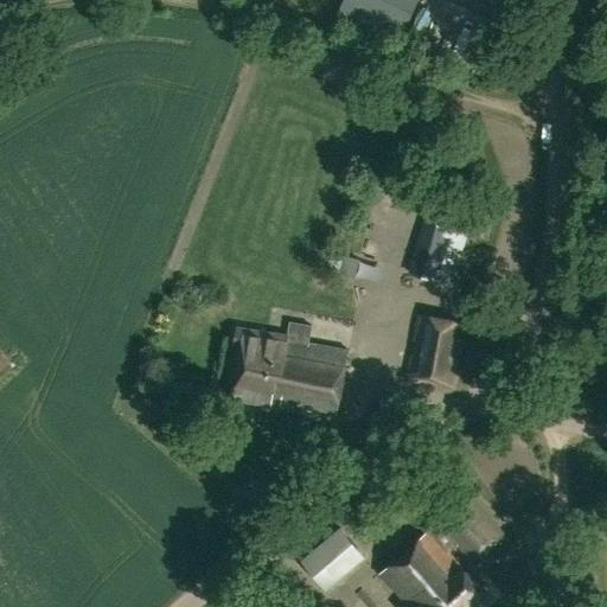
[(417,0),(344,0),(338,14),(398,42),(417,0)]
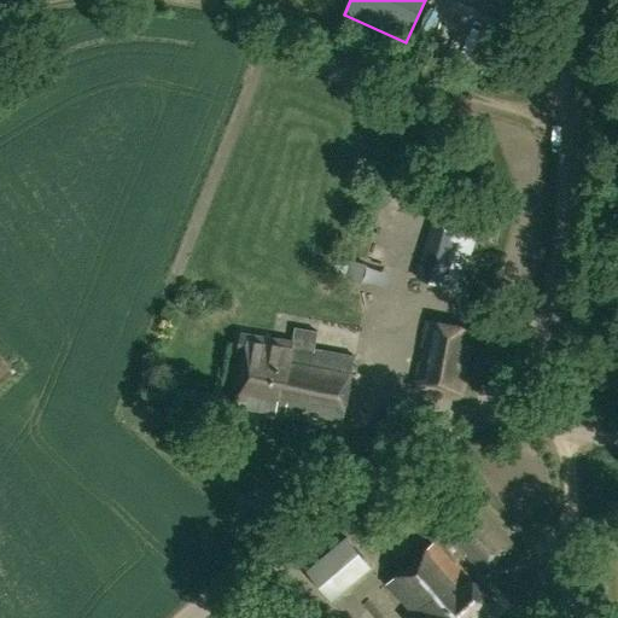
[(433,221),(418,277),(460,290),(476,234),(443,225),(433,221)]
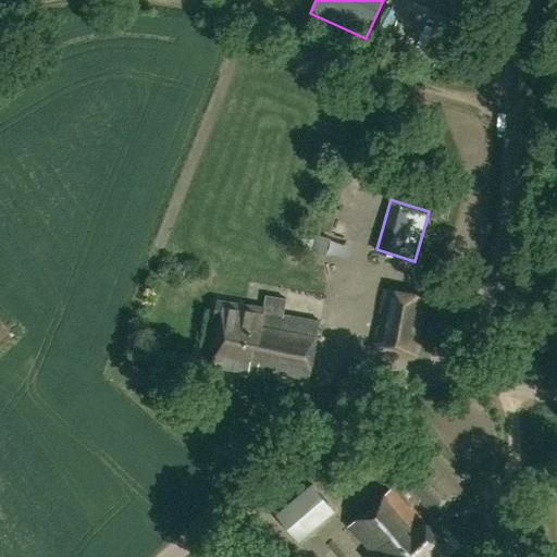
[(418,357),(429,298),(385,289),(374,349),(418,357)]
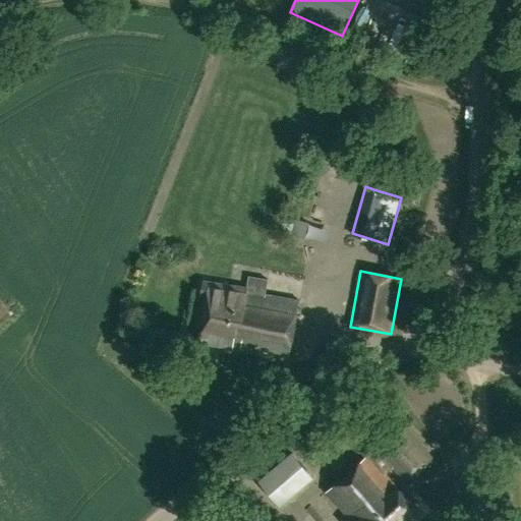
[(206,299),(198,344),(233,350),(234,347),(290,356),(299,301),(266,296),(269,281),(249,278),(248,289),(209,283),(204,282),(201,298),(206,299)]
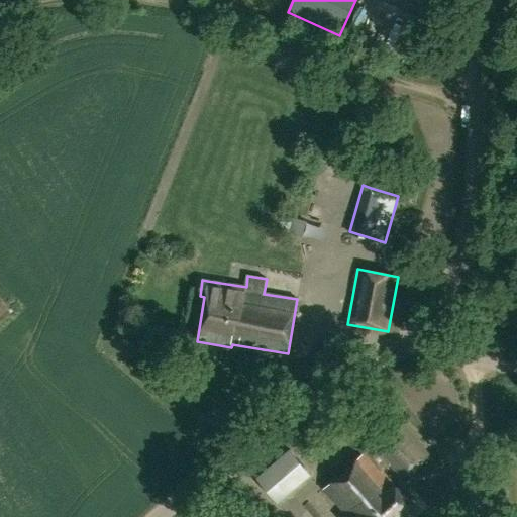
[(399,423),(373,445),(388,462),(402,479),(427,455),(399,423)]
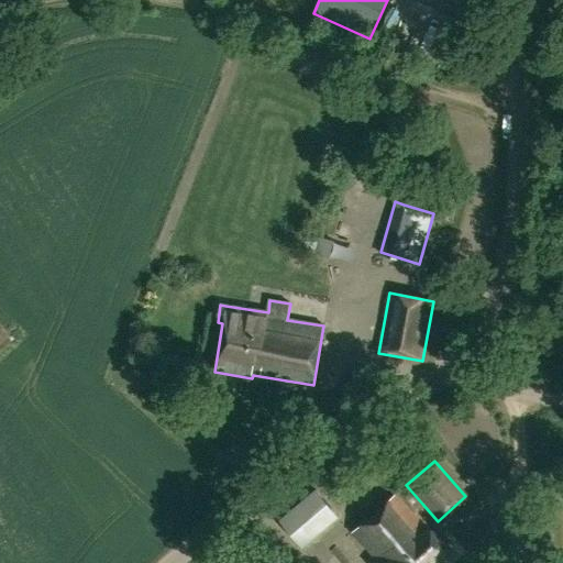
[(416,510),(422,504),(406,485),(353,531),(379,562),(434,562),(451,549),(416,510)]
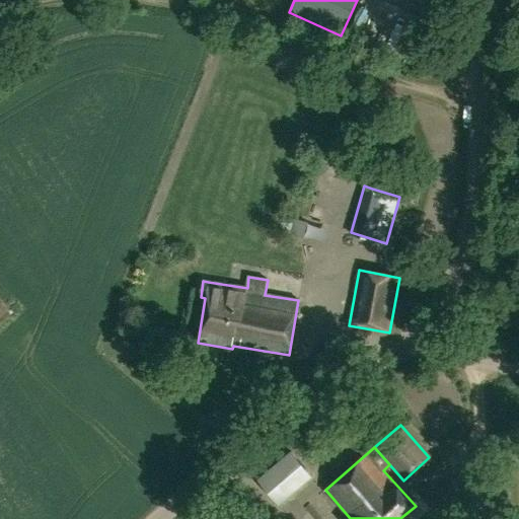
[(312,476),(291,451),(256,480),(278,506),(312,476)]
